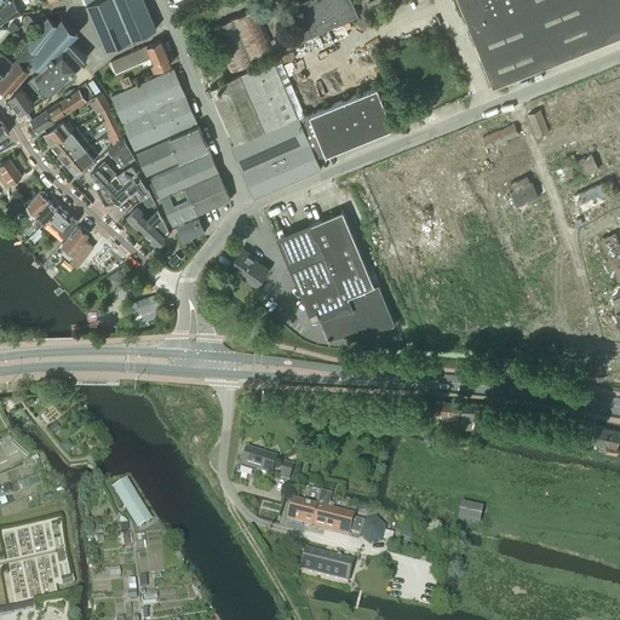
[(4,0),(6,4),(0,7),(0,24),(3,22),(7,19),(11,17),(22,13),(13,0),(4,0)]
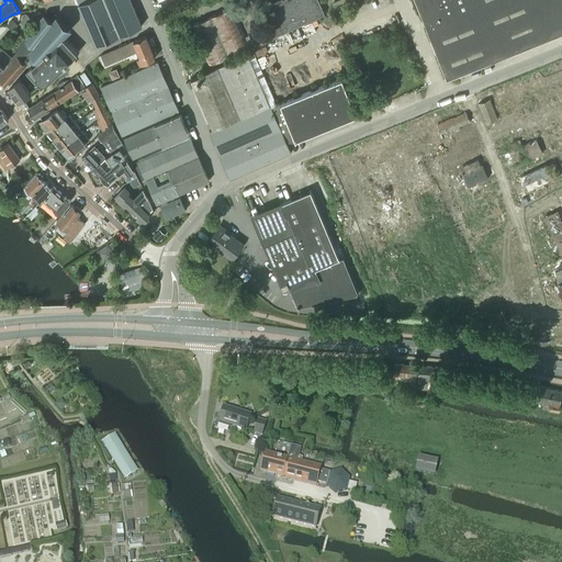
[(142,25),(131,0),(87,0),(78,3),(97,45),(142,25)]
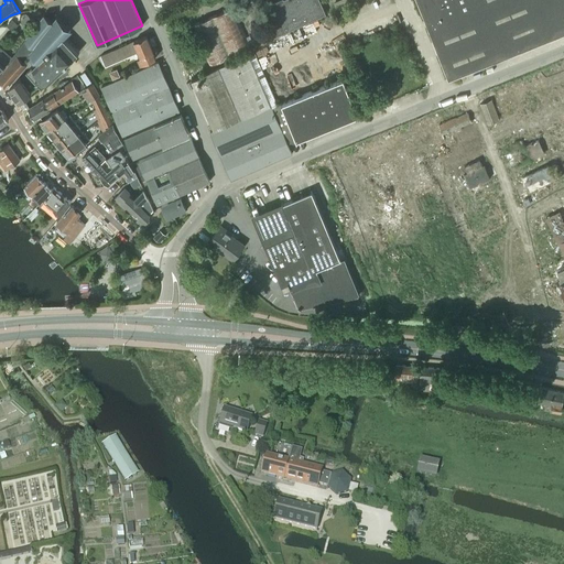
[(274,36),(326,13),(320,0),(279,0),(262,8),(274,36)]
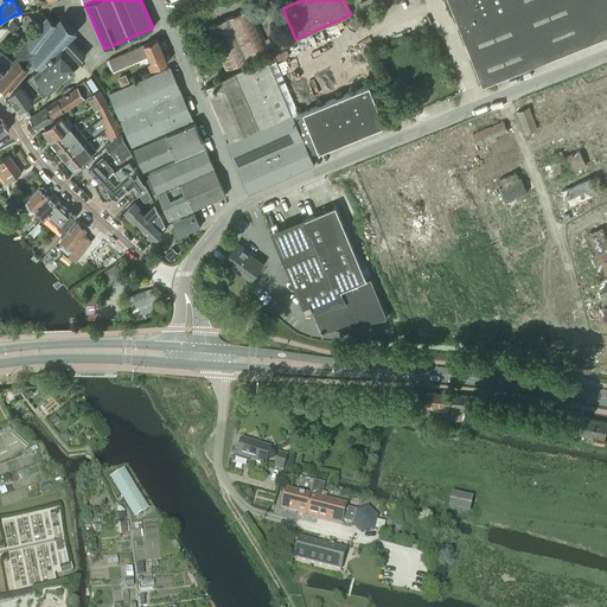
[(497,0),(448,0),(484,84),(521,69),(606,34),(606,0),(598,0),(513,34),(497,0)]
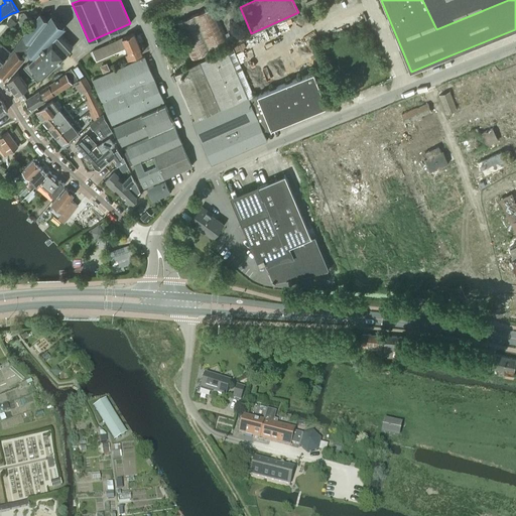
[(230,42),(214,6),(175,23),(191,59),(230,42)]
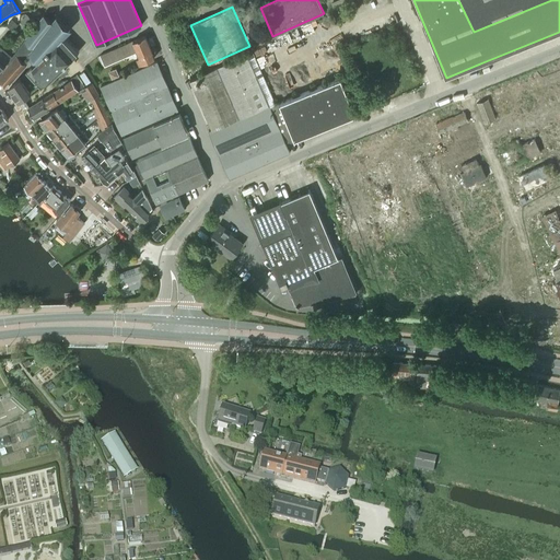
[(16,56),(0,73),(0,83),(3,86),(26,63),(22,60),(30,51),(38,61),(24,74),(39,90),(80,51),(65,35),(72,27),(59,13),(54,19),(46,10),(13,54),(16,56)]
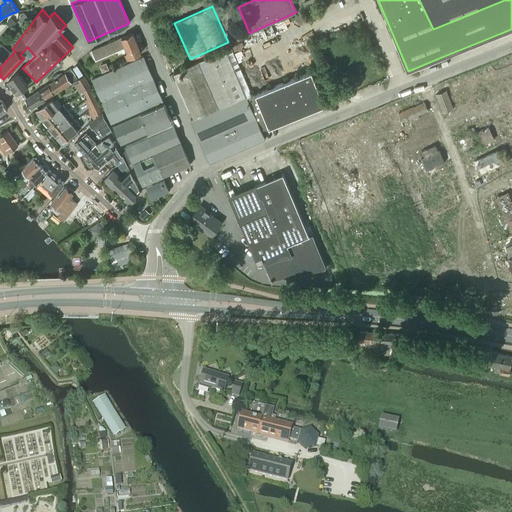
[(25,14),(20,20),(25,24),(30,17),(25,14)]
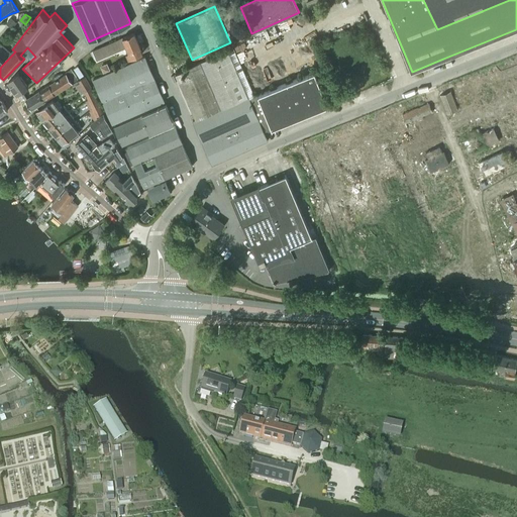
[(11,18),(6,23),(11,28),(17,23),(11,18)]
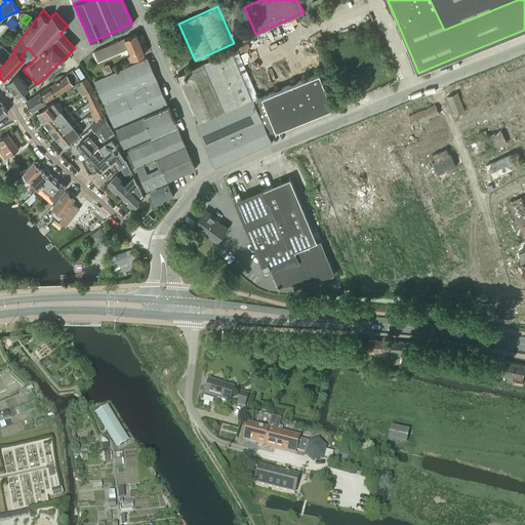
[(98,61),(112,54),(128,47),(131,52),(128,54),(131,61),(146,54),(143,48),(144,48),(136,33),(127,37),(94,51),(98,61)]
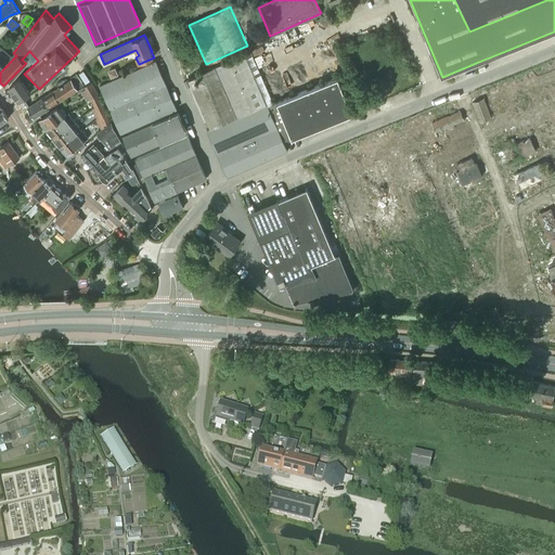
[(0,69),(5,63),(12,56),(0,47),(0,69)]
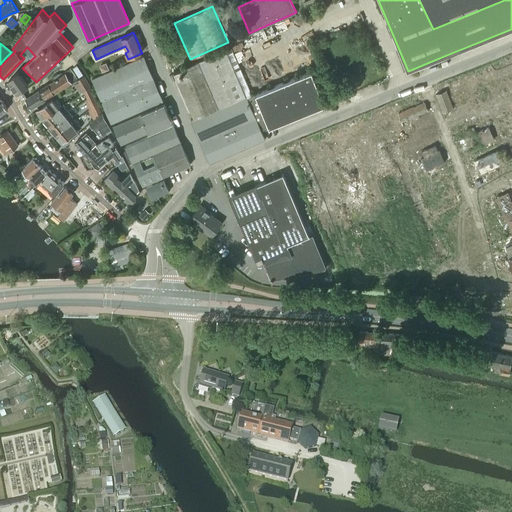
[(194,118),(191,119),(211,163),(266,139),(261,130),(261,129),(254,114),(258,112),(255,104),(251,105),(247,97),(252,95),(231,48),(192,65),(192,64),(180,69),(180,70),(174,73),(194,118)]
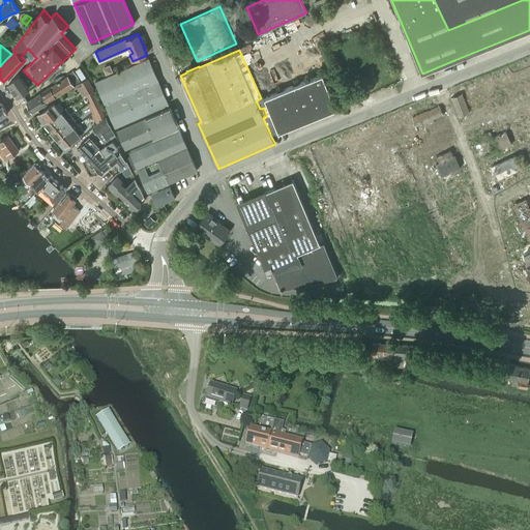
[(169,104),(155,74),(149,58),(95,82),(115,127),(169,104)]
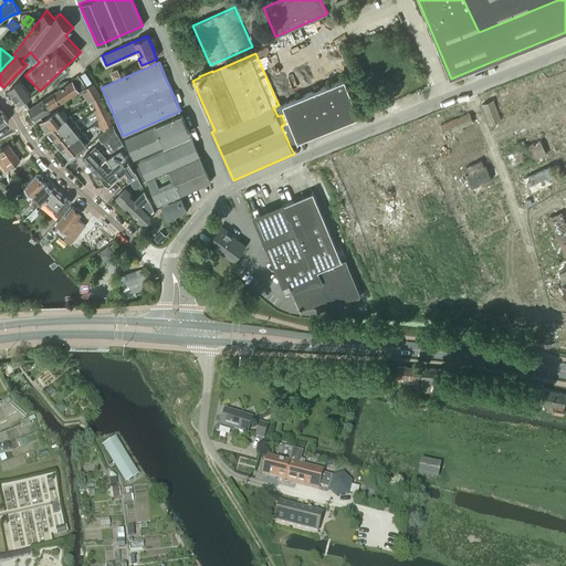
[(281,126),(289,143),(359,115),(345,79),(279,105),(273,107),(278,116),(282,115),(285,124),(281,126)]
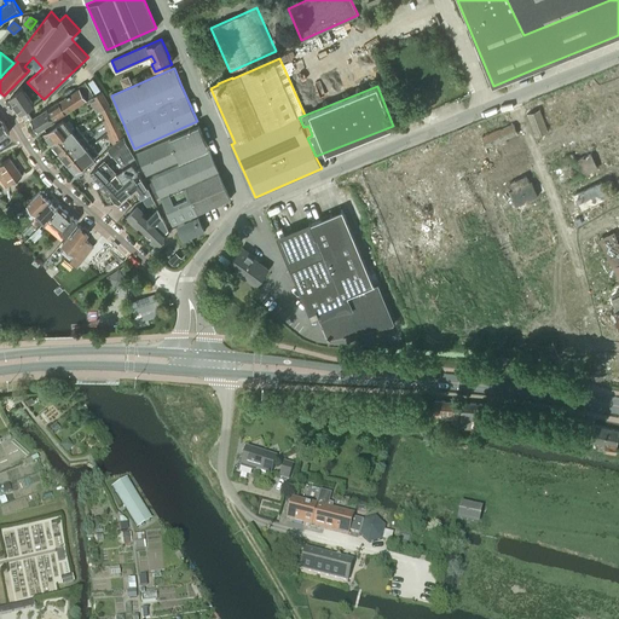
[(9,100),(19,115),(25,109),(32,104),(21,87),(16,90),(9,100)]
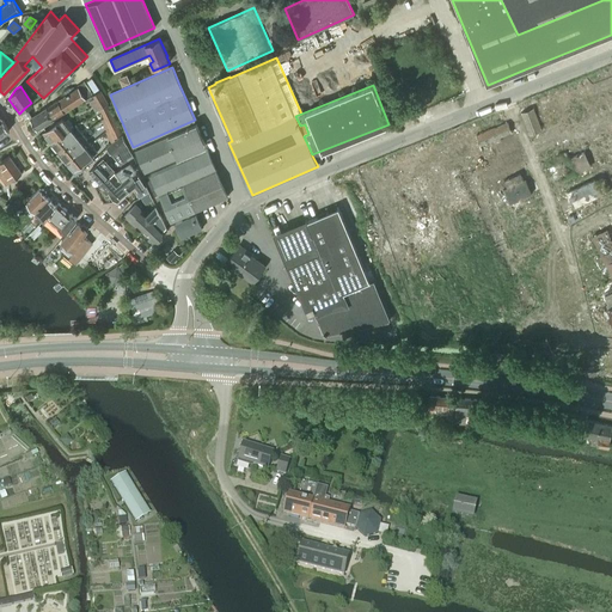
[(36,130),(37,130),(84,99),(77,89),(29,120),(36,130)]
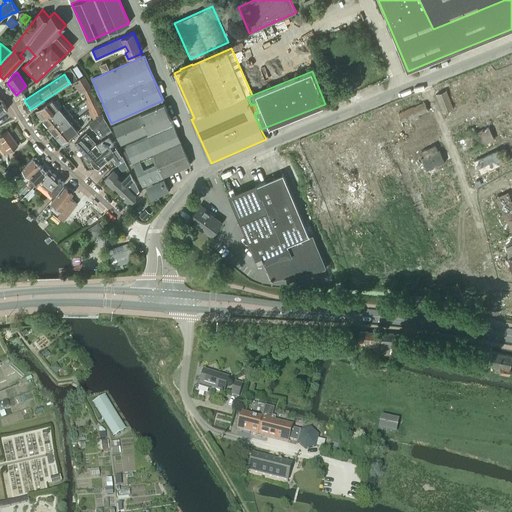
[(76,80),(83,91),(90,87),(88,82),(83,76),(76,80)]
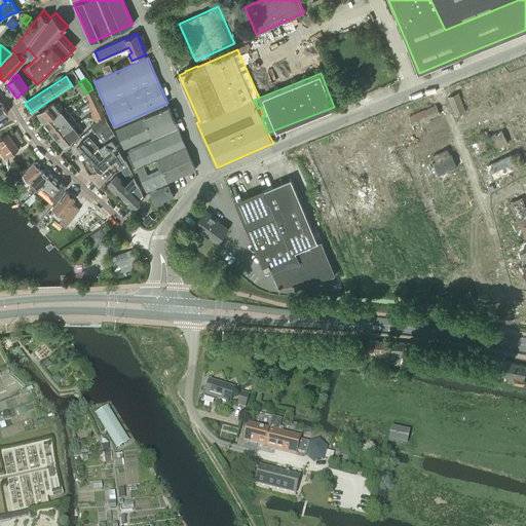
[(85,94),(90,101),(96,98),(96,97),(97,97),(92,89),(85,94)]
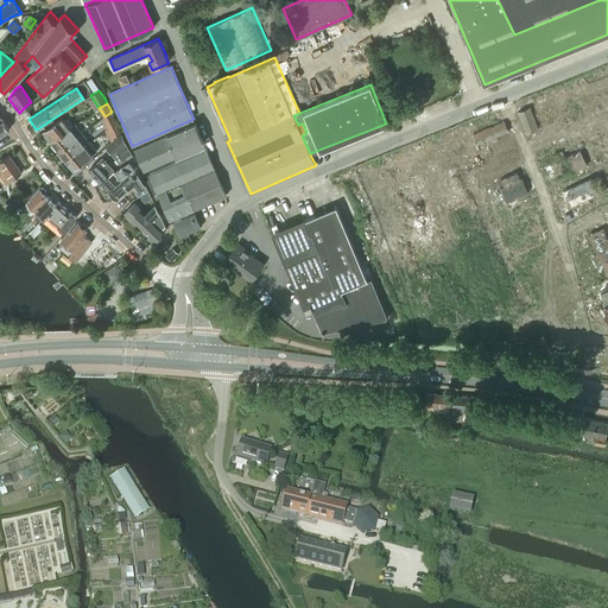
[(102,119),(108,128),(114,124),(115,122),(114,120),(115,120),(111,113),(105,116),(102,119)]
